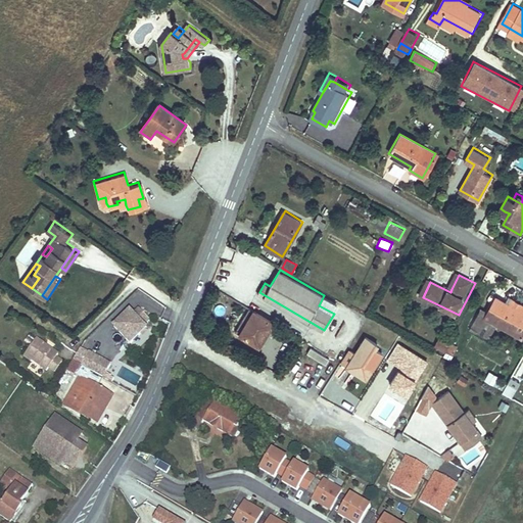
[(149,328),(133,313),(142,304),(155,317),(162,310),(139,286),(119,306),(126,314),(111,327),(131,346),(149,328)]
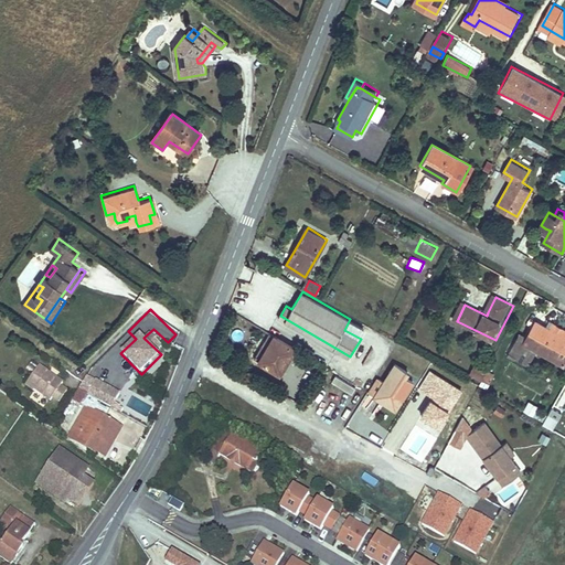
[(514,338),(505,353),(523,363),(531,348),(560,363),(564,353),(564,339),(532,321),(521,341),(514,338)]
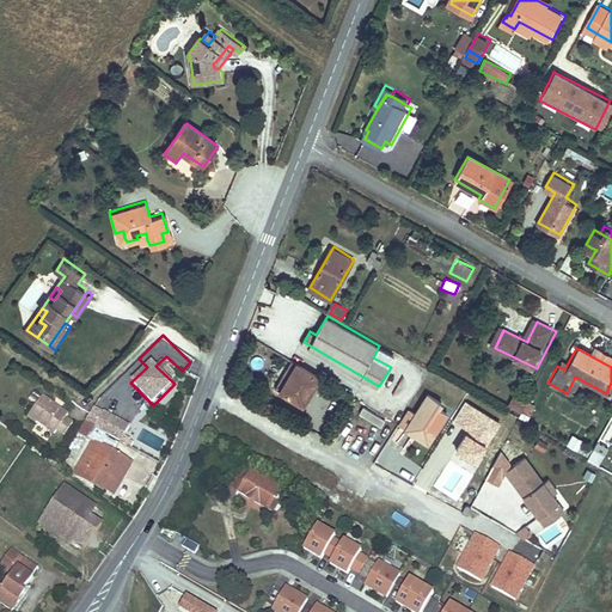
[(298,363),(281,390),(304,403),(319,377),(298,363)]
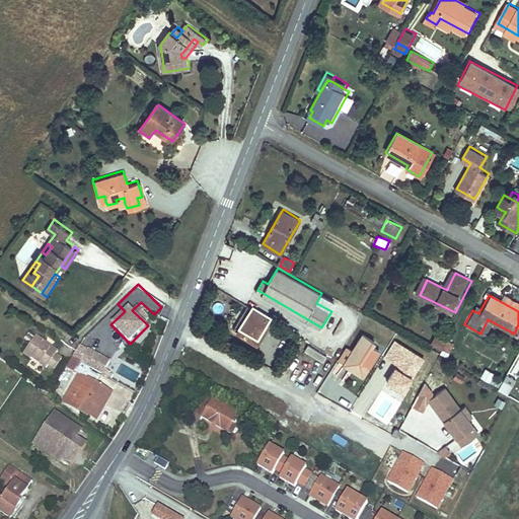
[(56,367),(64,357),(58,353),(60,350),(54,345),(53,347),(45,341),(46,340),(39,334),(26,352),(33,357),(33,356),(48,366),(50,363),(56,367)]
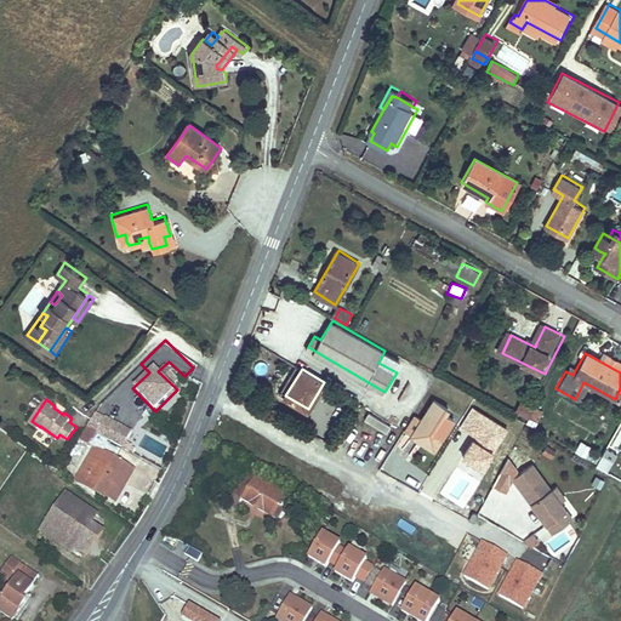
[(432,402),(409,438),(433,453),(440,442),(437,439),(453,415),(432,402)]
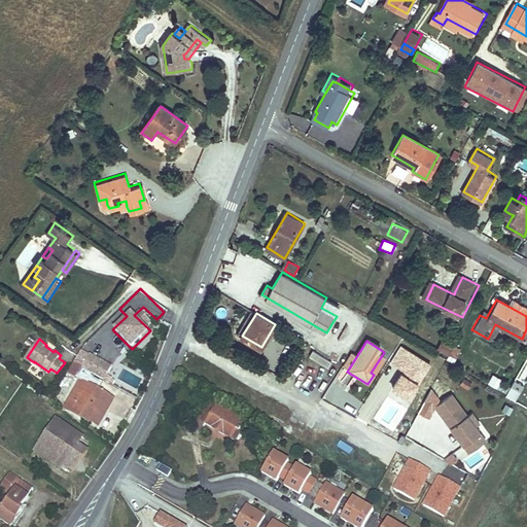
[(453,358),(458,350),(447,344),(442,353),(453,358)]
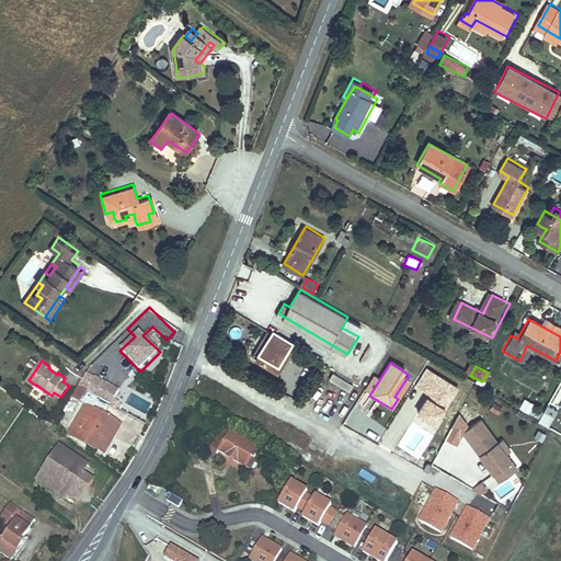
[(459,389),(427,369),(415,388),(430,396),(418,413),(437,425),(459,389)]
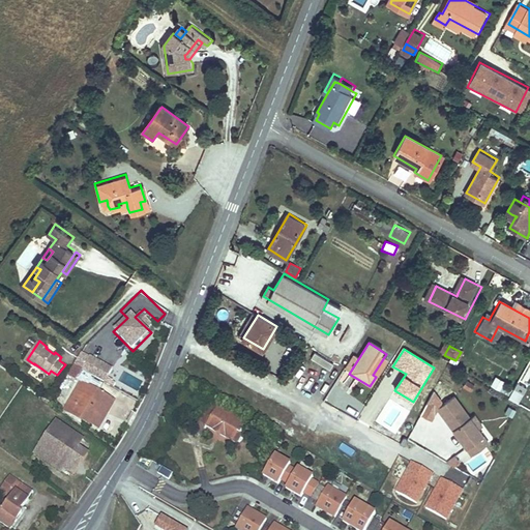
[(314,352),(311,359),(329,370),(333,363),(314,352)]
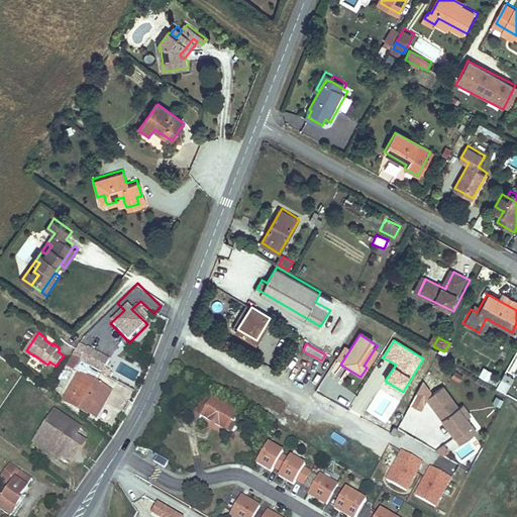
[(81,371),(63,397),(68,401),(71,397),(96,414),(122,373),(96,354),(85,373),(81,371)]
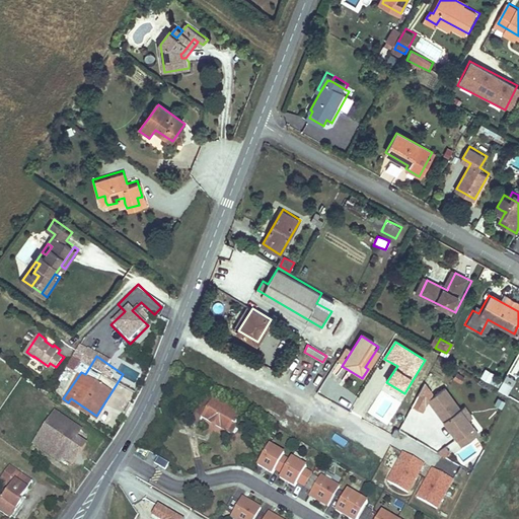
[(494,375),(486,370),(480,379),(490,384),(494,375)]
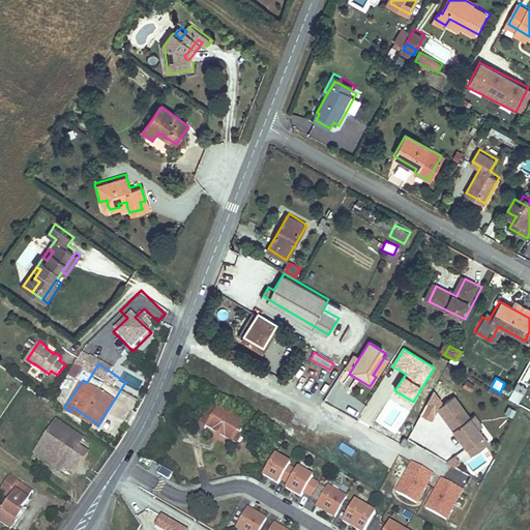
[(473,386),(466,382),(463,387),(470,391),(473,386)]
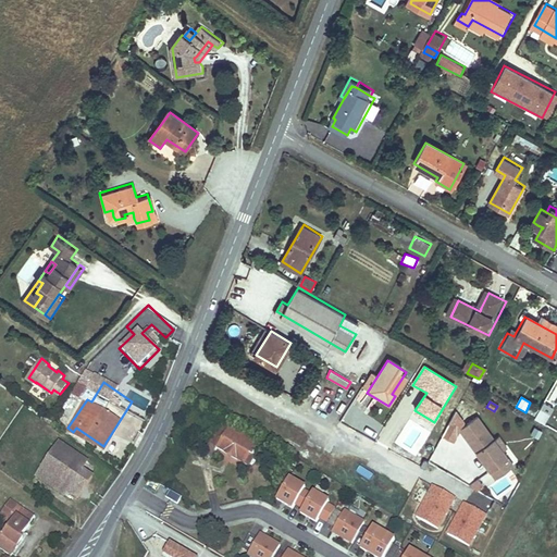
[(554,410),(544,404),(534,420),(544,426),(554,410)]
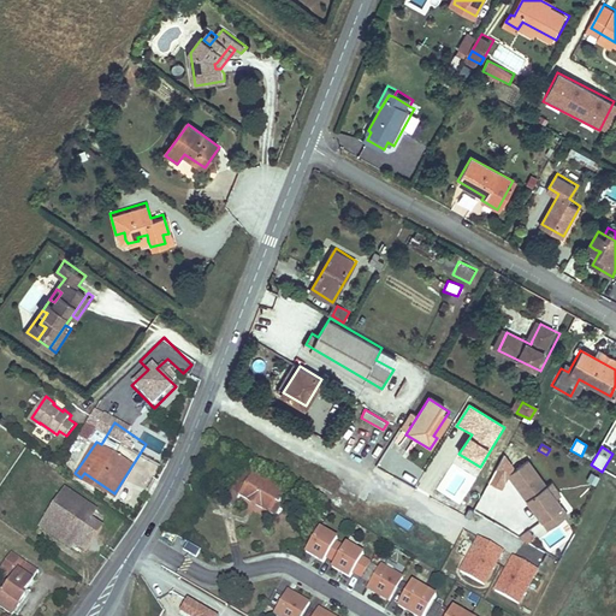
[(548,487),(528,461),(509,475),(523,495),(526,493),(531,499),(528,501),(543,522),(562,508),(556,499),(548,487)]
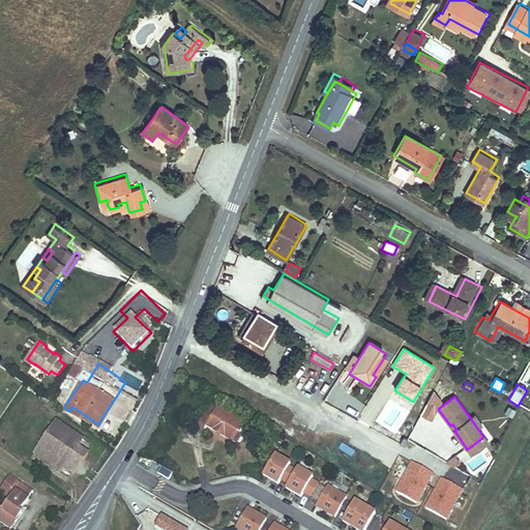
[(212,402),(194,432),(201,437),(208,427),(232,441),(243,422),(212,402)]
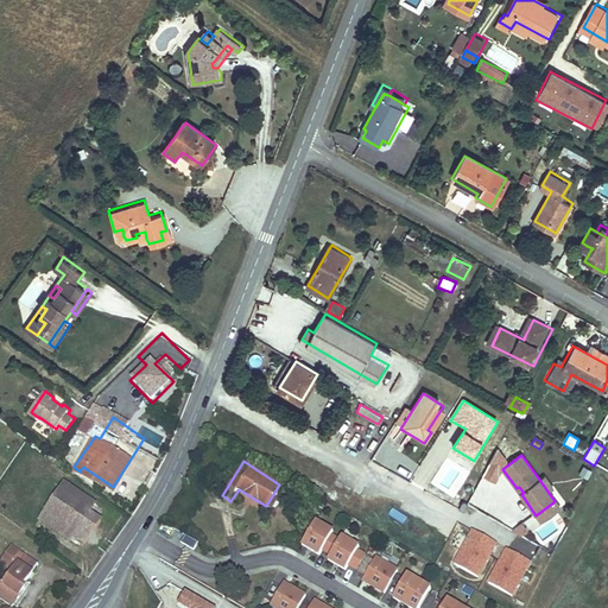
[(591,473),(583,468),(578,476),(587,481),(591,473)]
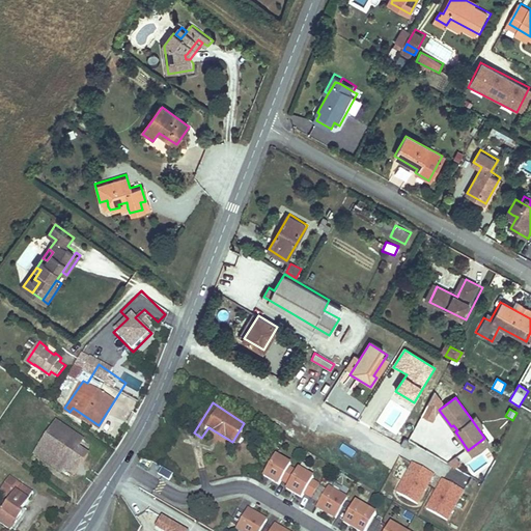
[(483,427),(476,417),(472,420),(479,430),(483,427)]
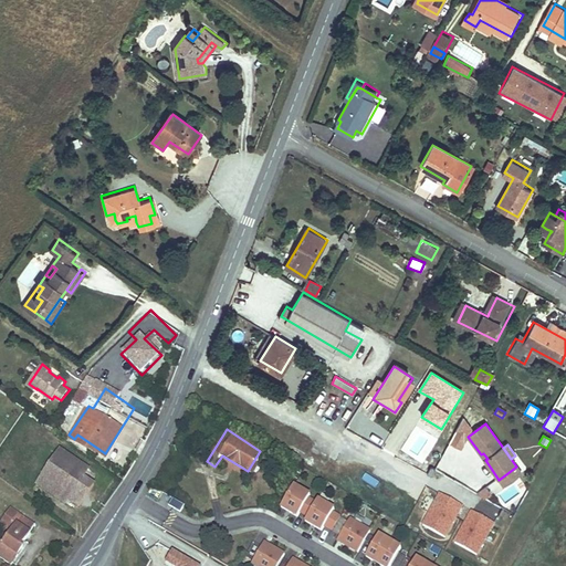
[(85,477),(91,468),(59,448),(35,485),(79,512),(96,483),(85,477)]
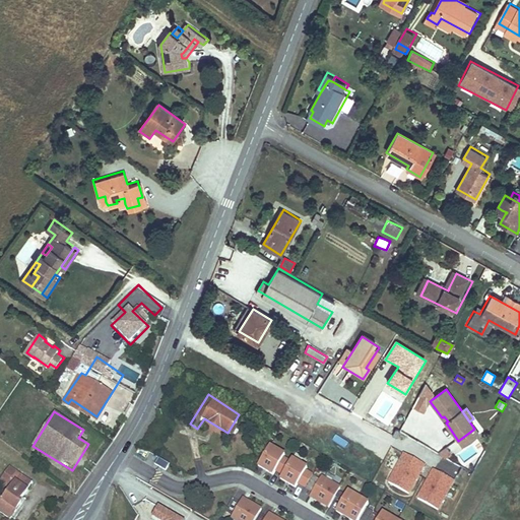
[(463,447),(479,436),(474,429),(458,441),(463,447)]
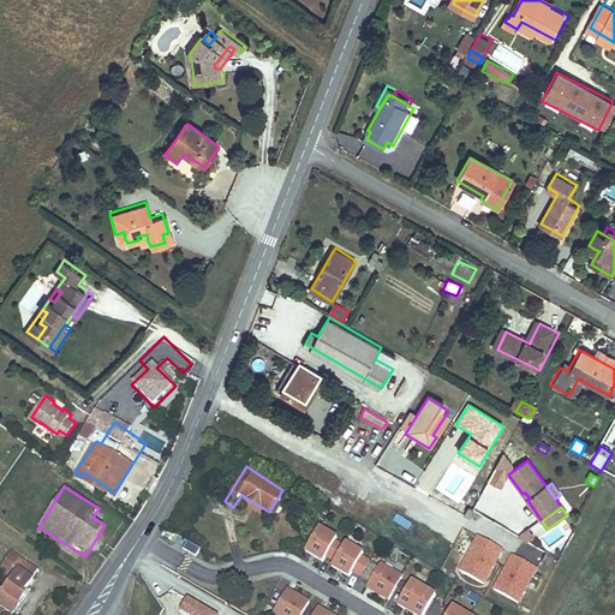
[(371,560),(363,555),(365,551),(347,541),(345,544),(336,539),(339,536),(321,526),(308,549),(326,560),(328,555),(336,560),(334,565),(352,574),(354,569),(363,574),(371,560)]
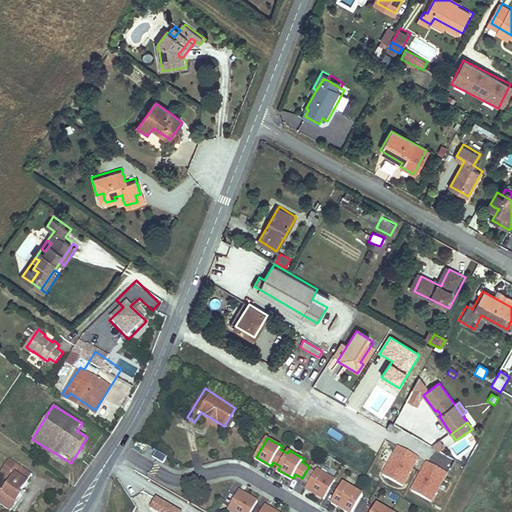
[(445,448),(441,442),(433,447),(440,452),(445,448)]
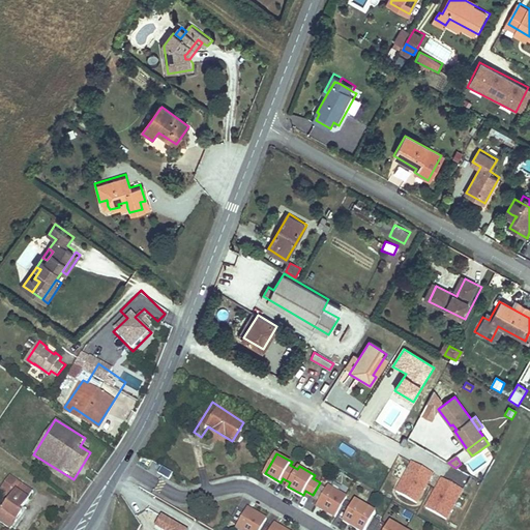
[(432,472),(410,462),(395,493),(416,503),(432,472)]
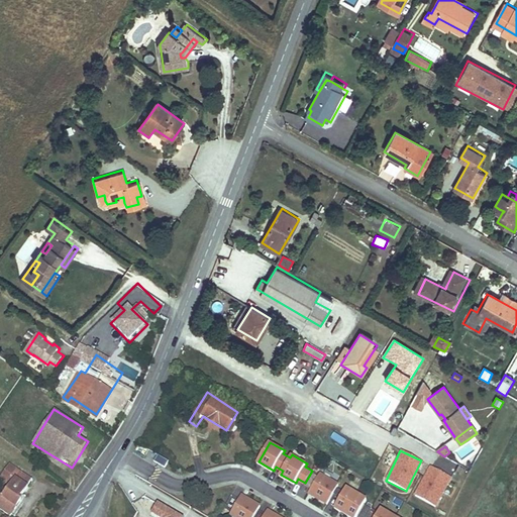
[(166,468),(170,460),(159,454),(154,460),(166,468)]
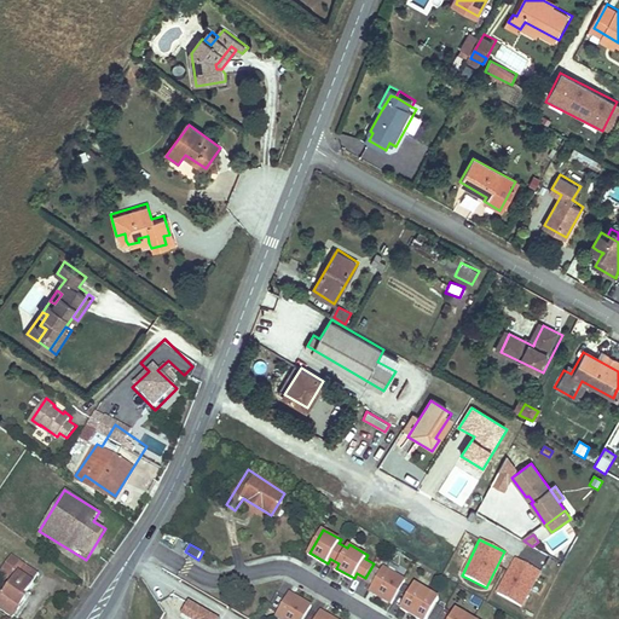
[(541,572),(514,559),(496,595),(522,607),(541,572)]
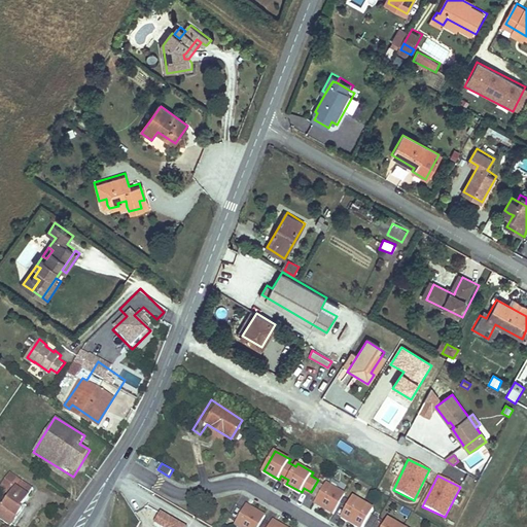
[(13,492),(0,510),(0,521),(7,526),(10,526),(23,512),(20,510),(34,490),(18,478),(9,488),(13,492)]
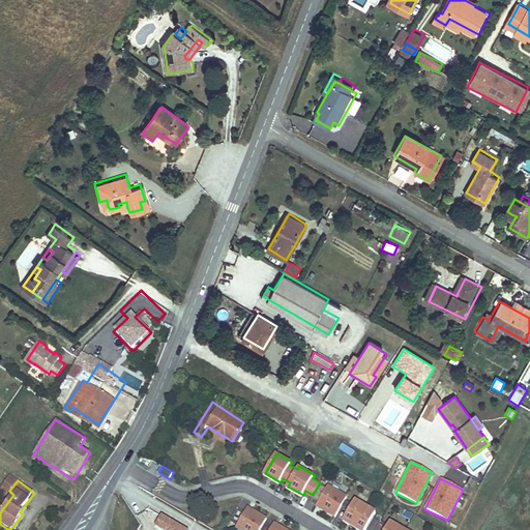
[(337,514),(349,494),(329,483),(318,503),(337,514)]
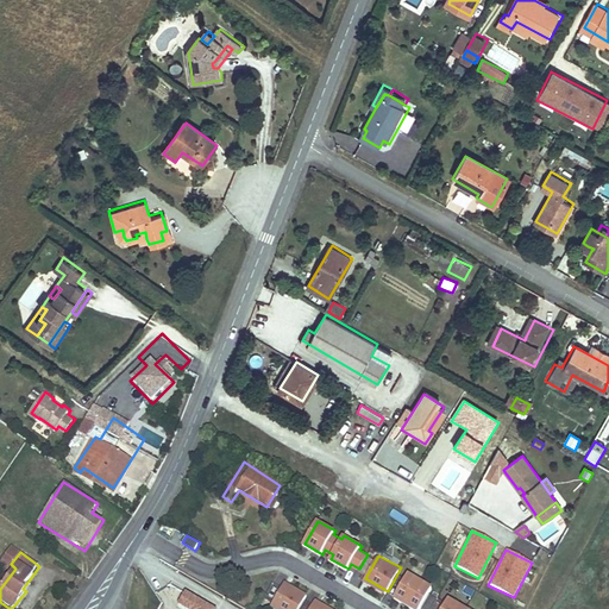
[(420,608),(434,585),(409,572),(396,596),(420,608)]
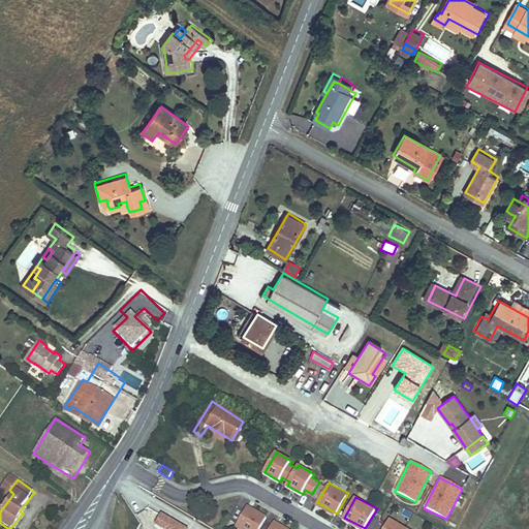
[(243,528),(262,528),(270,517),(250,506),(239,526),(243,528)]
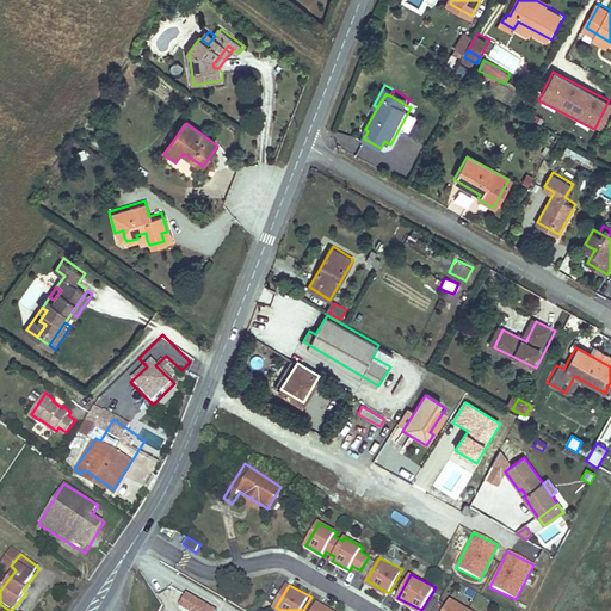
[(183,610),(215,610),(185,594),(178,608),(183,610)]
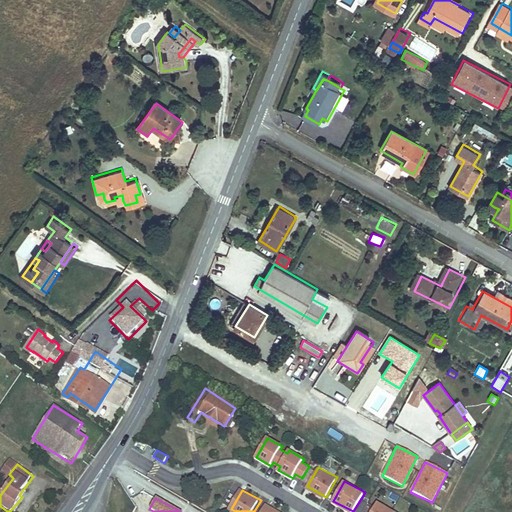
[(398,511),(379,501),(372,511),(398,511)]
